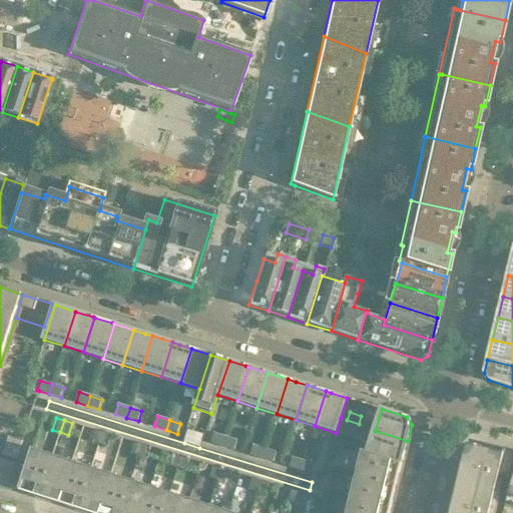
[(347,420),(345,428),(357,431),(359,424),(347,420)]
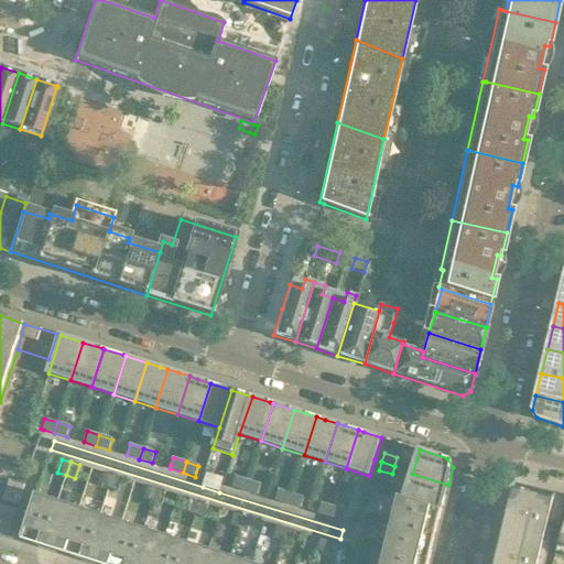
[(114,475),(105,473),(100,486),(109,489),(114,475)]
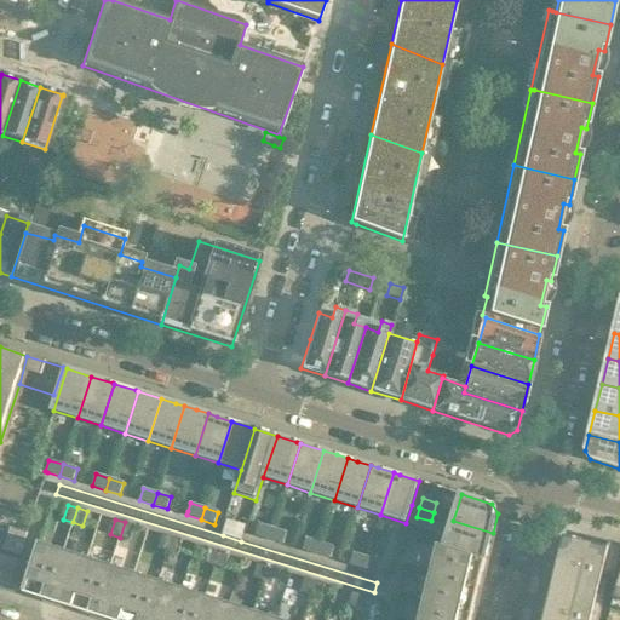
[(227,521),(223,535),(241,541),(245,527),(227,521)]
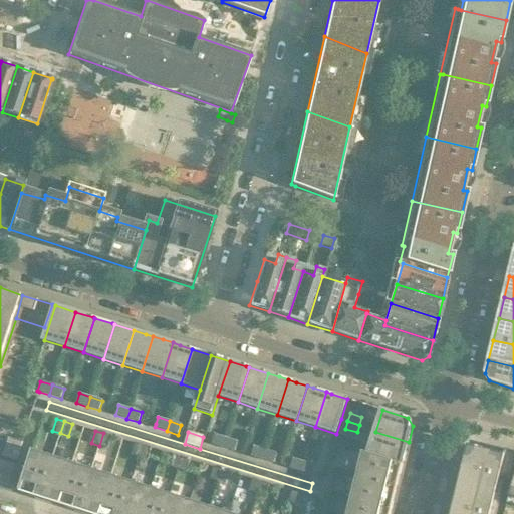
[(375,432),(368,454),(403,465),(409,442),(375,432)]
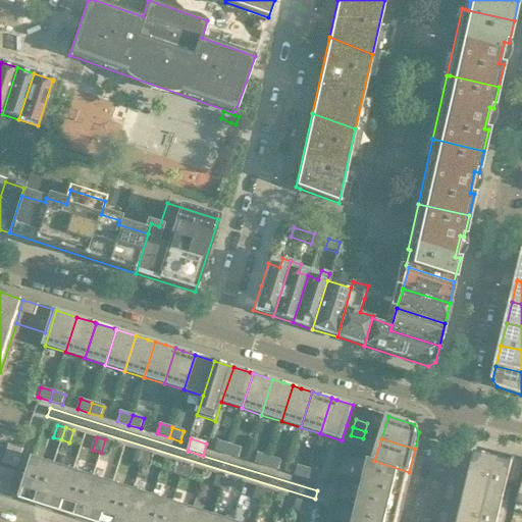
[(113,442),(105,439),(101,453),(110,455),(113,442)]
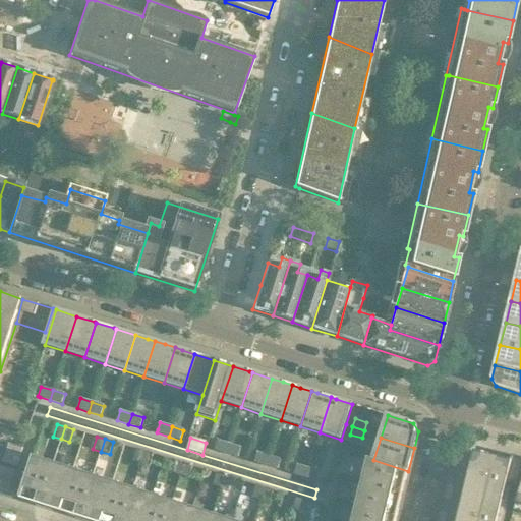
[(218,441),(215,451),(226,454),(229,444),(218,441)]
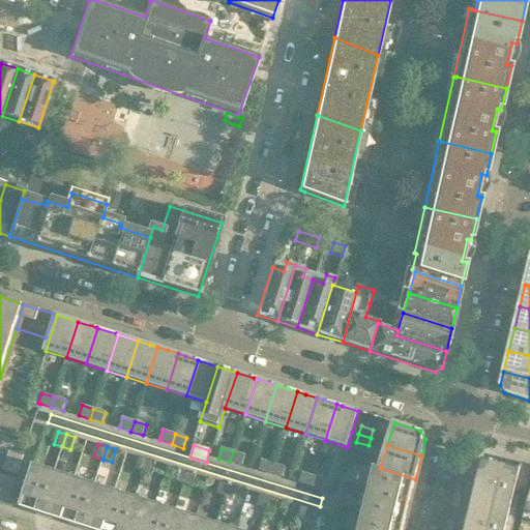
[(3,471),(18,475),(23,457),(9,451),(3,471)]
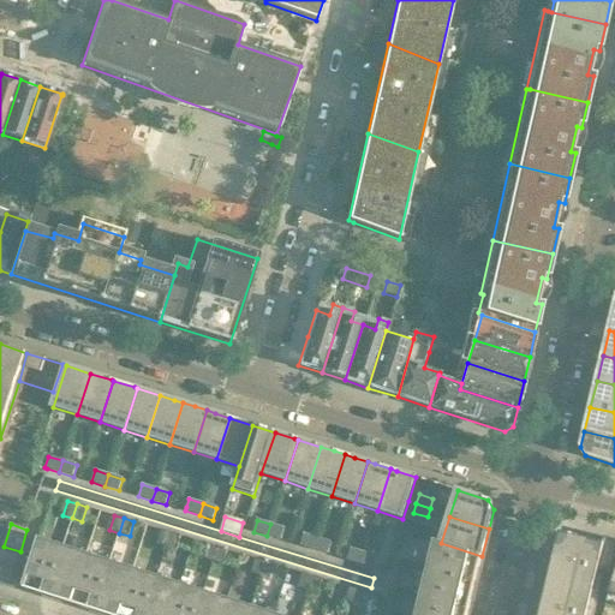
[(270,524),(267,536),(281,541),(285,529),(270,524)]
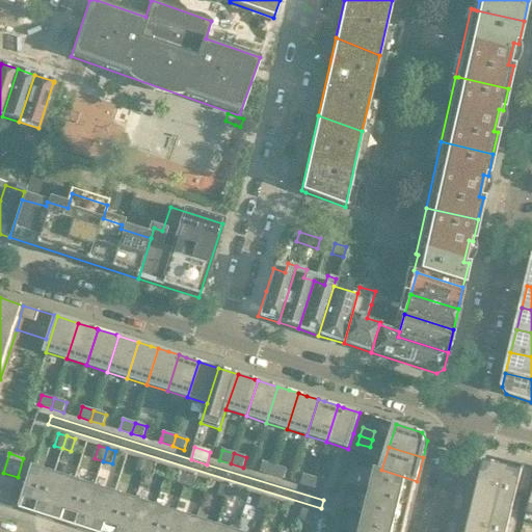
[(148,460),(139,458),(135,471),(143,473),(148,460)]
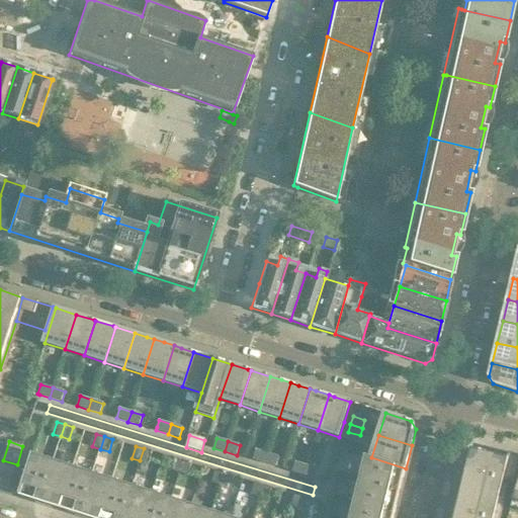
[(152,451),(144,448),(140,460),(149,463),(152,451)]
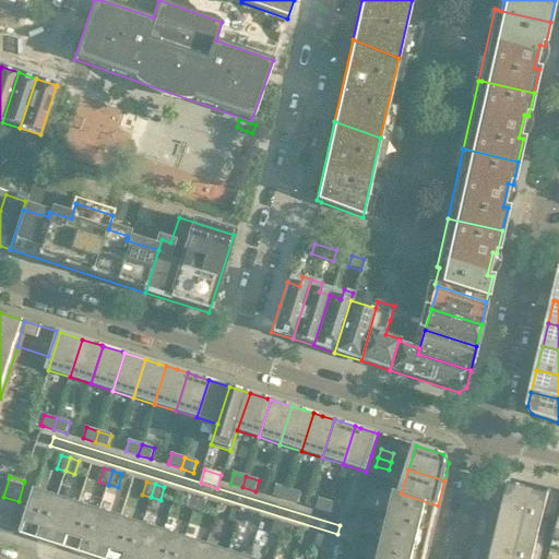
[(533,558),(538,538),(543,519),(555,522),(558,503),(558,491),(549,488),(548,495),(509,485),(490,558),(533,558)]
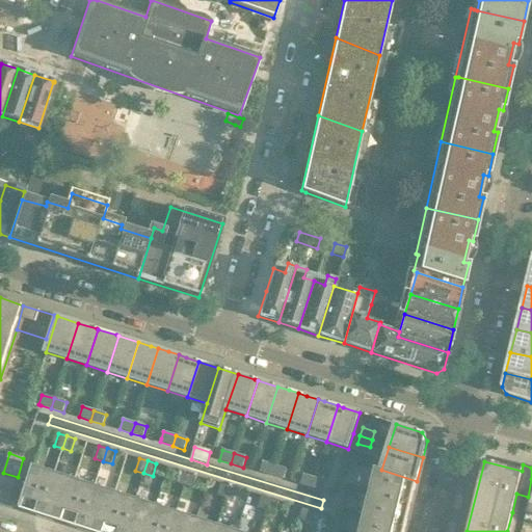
[(263,462),(260,472),(271,476),(274,466),(263,462)]
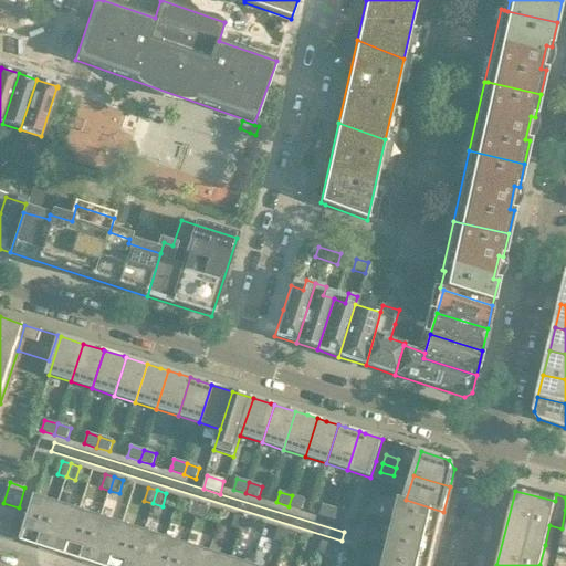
[(35,495),(21,541),(66,555),(80,510),(38,496),(35,495)]
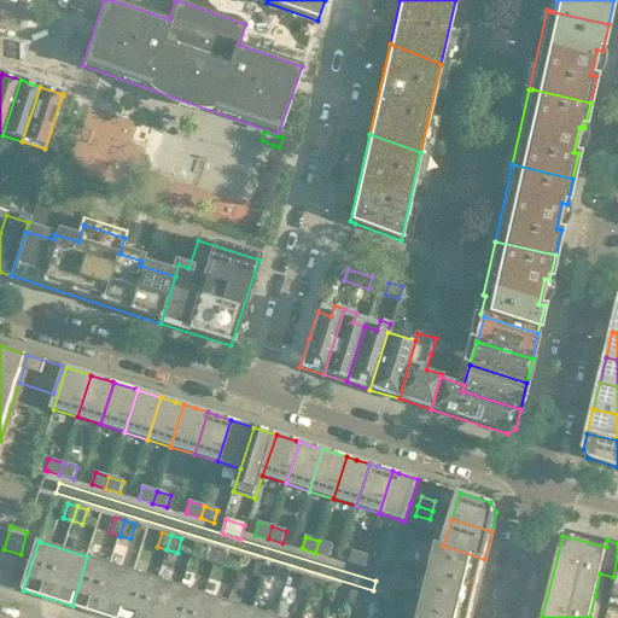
[(319,541),(315,553),(330,558),(333,546),(319,541)]
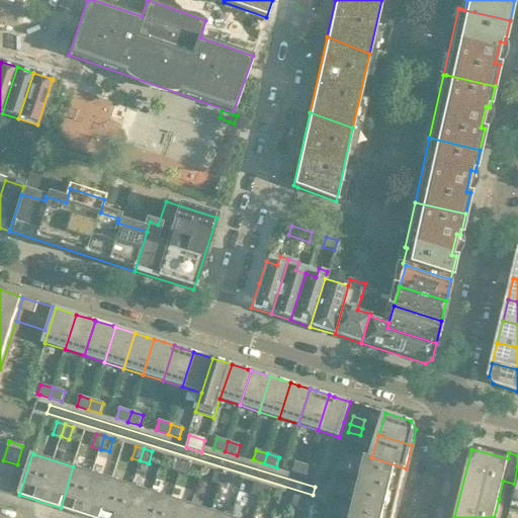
[(395,515),(400,493),(406,468),(371,457),(366,455),(354,505),(395,515)]
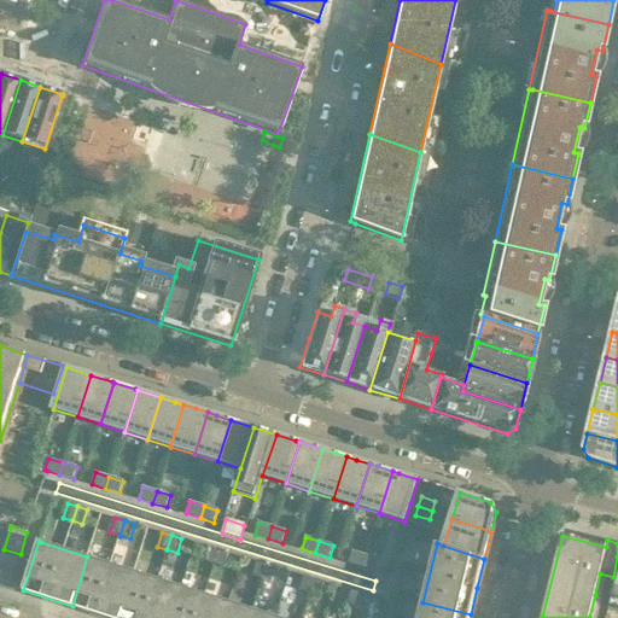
[(219,549),(209,547),(204,561),(214,564),(219,549)]
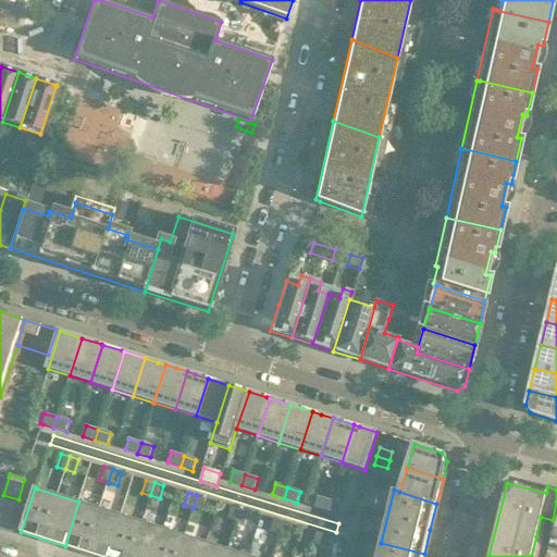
[(206,498),(197,495),(193,508),(201,511),(206,498)]
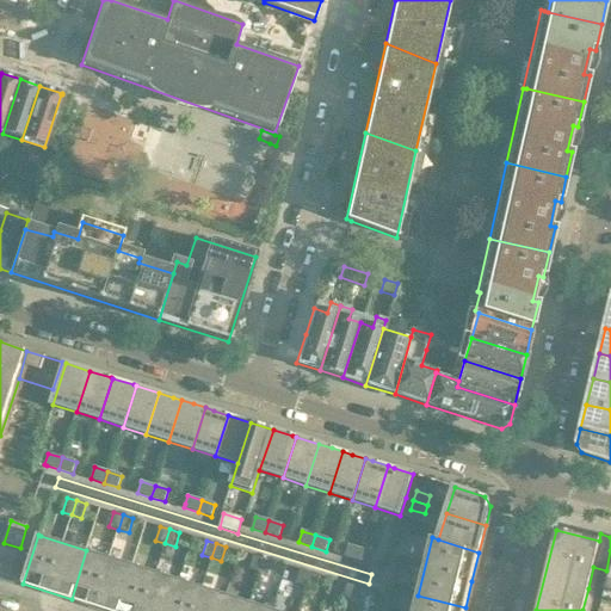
[(18,553),(0,545),(0,575),(10,579),(18,553)]
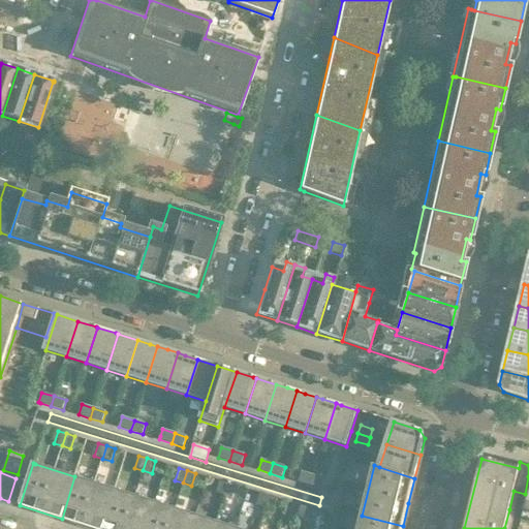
[(302,472),(299,481),(310,486),(313,475),(302,472)]
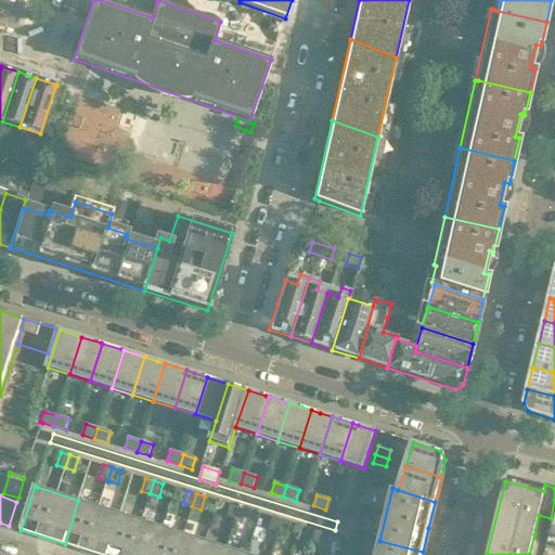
[(328,499),(325,510),(338,514),(341,503),(328,499)]
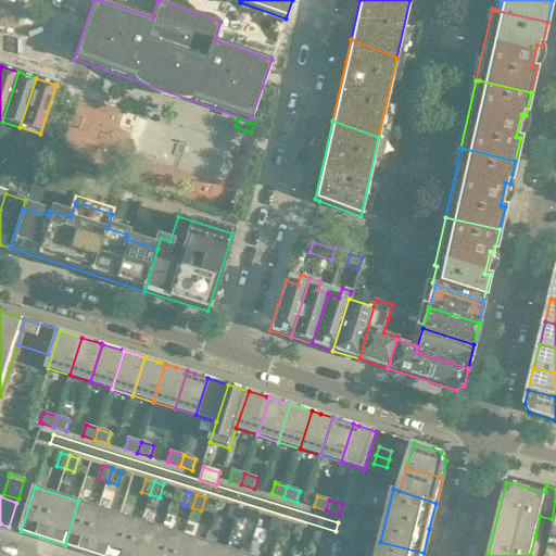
[(108,555),(122,515),(78,501),(65,545),(100,555),(108,555)]
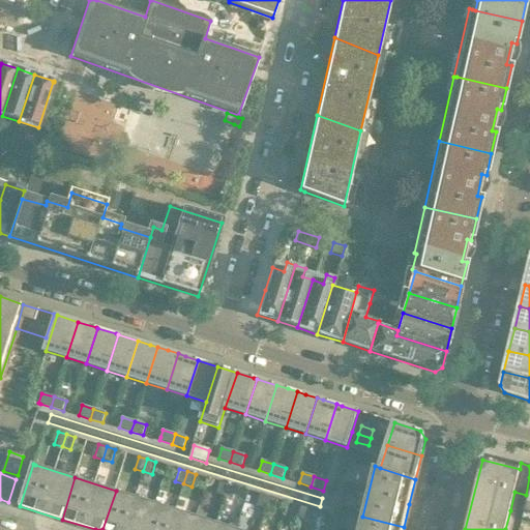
[(229,484),(221,481),(216,494),(225,497),(229,484)]
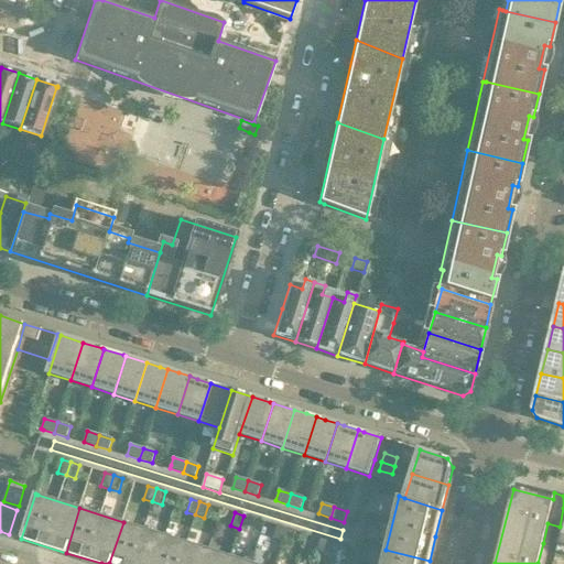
[(252,518),(243,516),(239,529),(248,531),(252,518)]
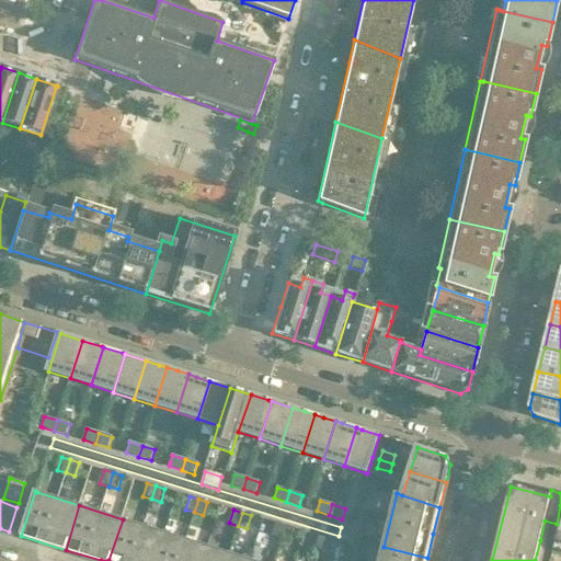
[(156,560),(164,533),(123,519),(109,560),(156,560)]
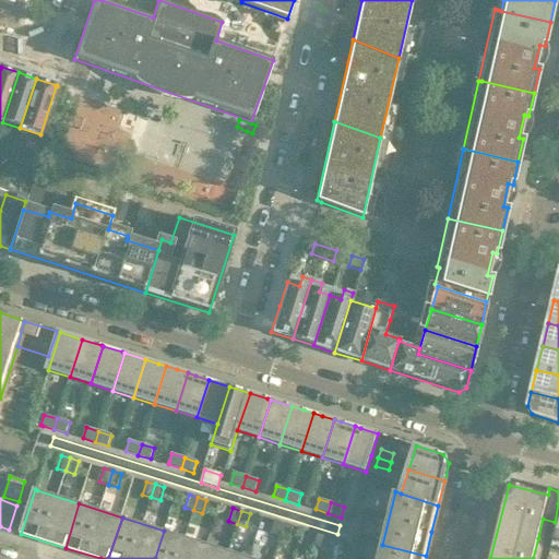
[(284,523),(275,521),(271,534),(280,537),(284,523)]
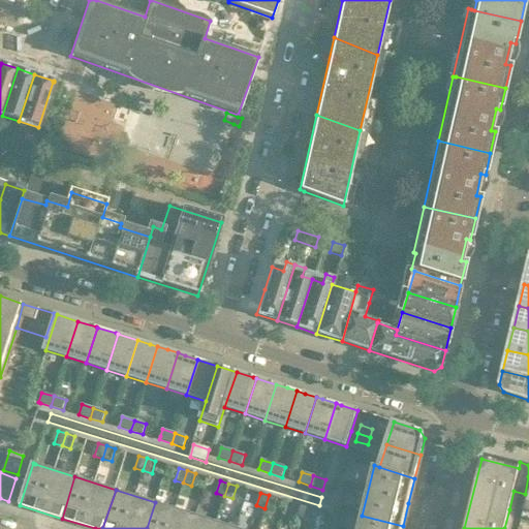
[(277,498),(269,495),(265,508),(273,510),(277,498)]
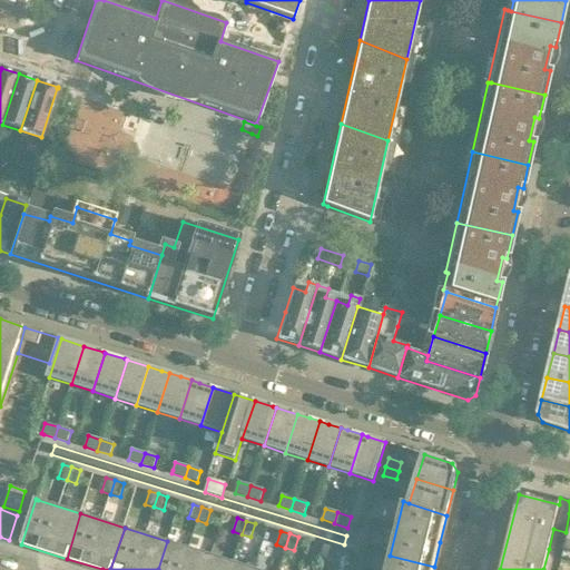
[(206,569),(212,556),(167,541),(158,569),(206,569)]
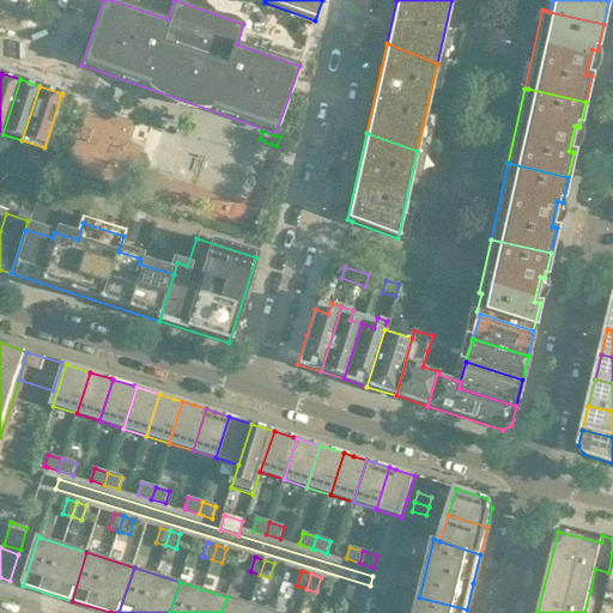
[(357,588),(349,586),(344,600),(353,604),(357,588)]
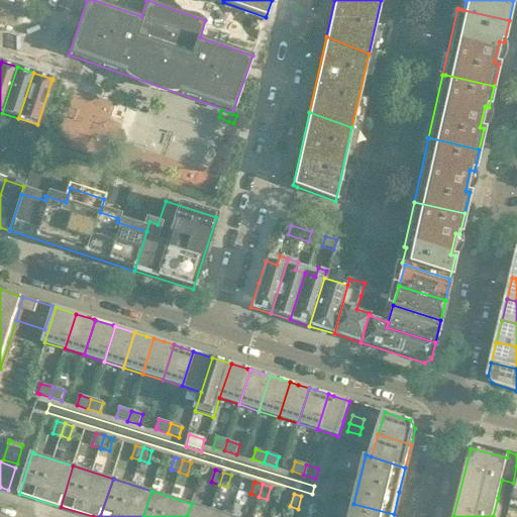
[(310,499),(301,496),(298,509),(306,511),(310,499)]
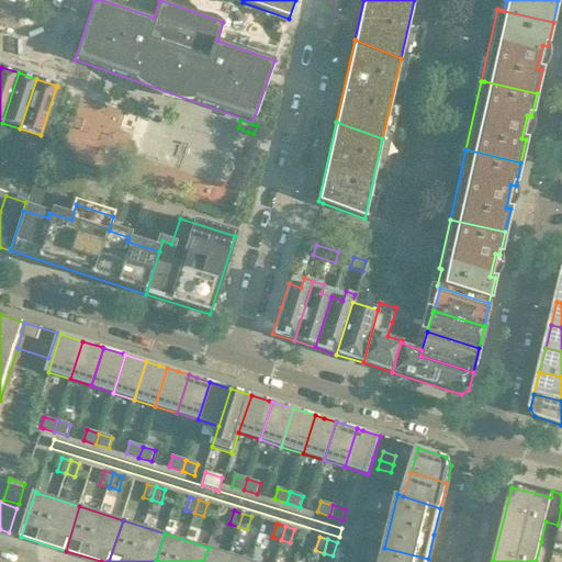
[(250,561),(251,561),(209,548),(203,561),(250,561)]
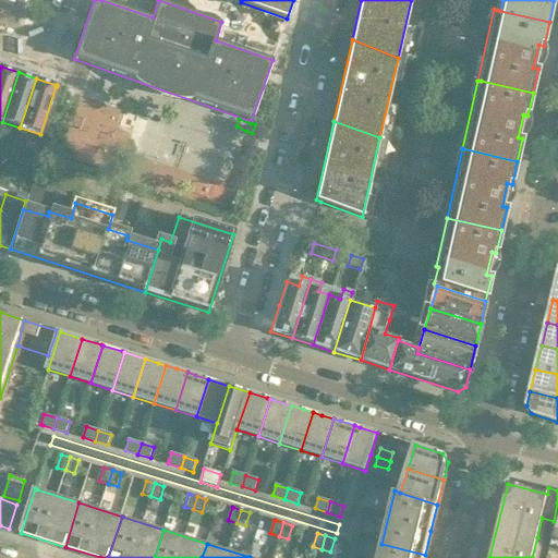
[(423,557),(425,555),(381,544),(378,557),(423,557)]
